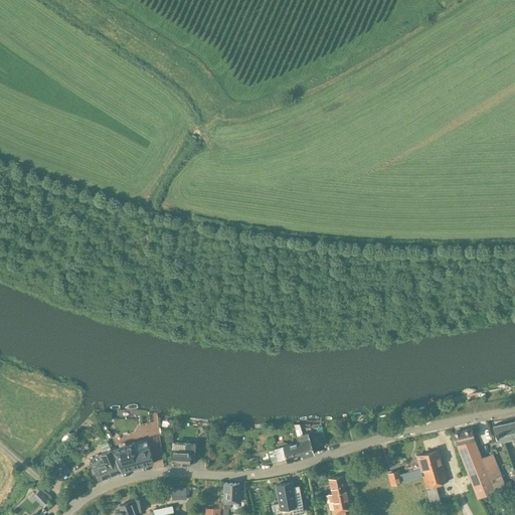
[(514,419),(493,425),(496,441),(496,442),(514,437),(514,419)]
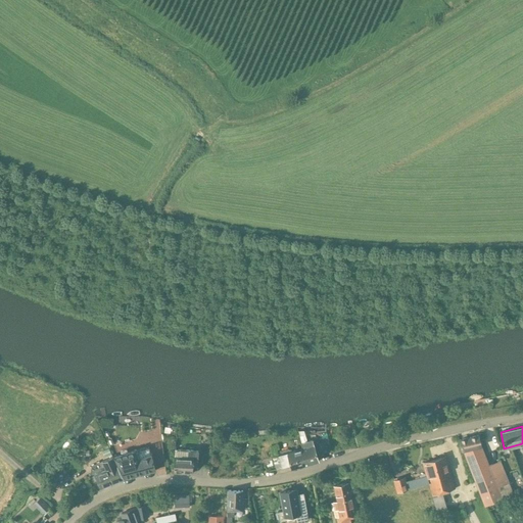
[(460,441),(463,450),(484,506),(513,491),(501,461),(489,465),(481,445),(478,436),(460,441)]
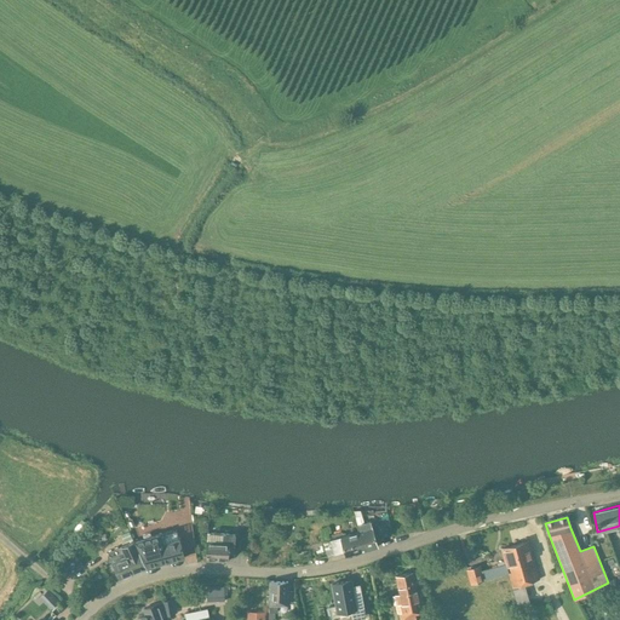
[(360,532),(365,550),(378,546),(371,521),(357,524),(360,532)]
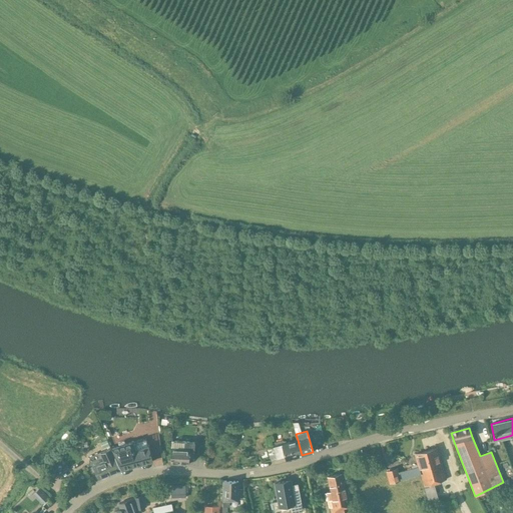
[(111,448),(114,456),(121,470),(152,461),(146,438),(111,448)]
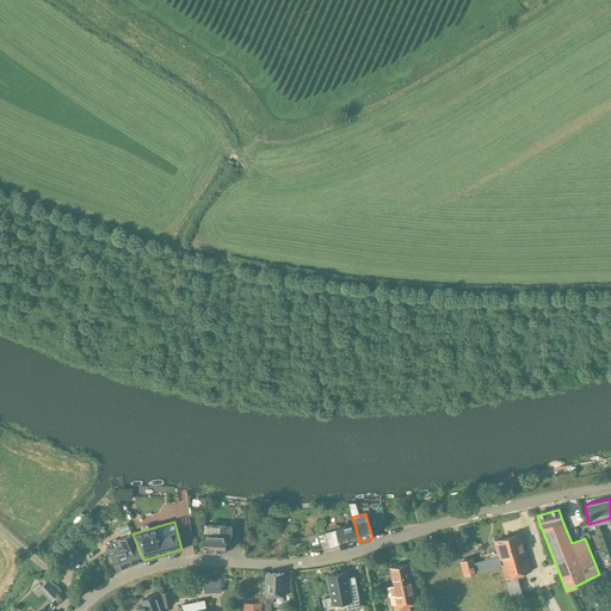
[(341,548),(359,542),(355,524),(318,534),(321,548),(340,543),(341,548)]
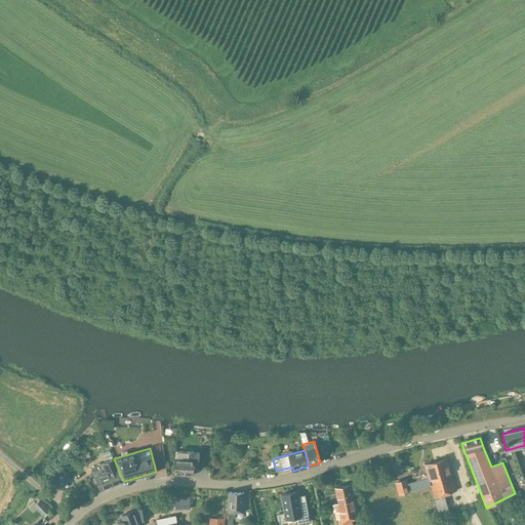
[(193,468),(196,468),(199,468),(199,452),(176,452),(175,475),(193,476),(193,468)]
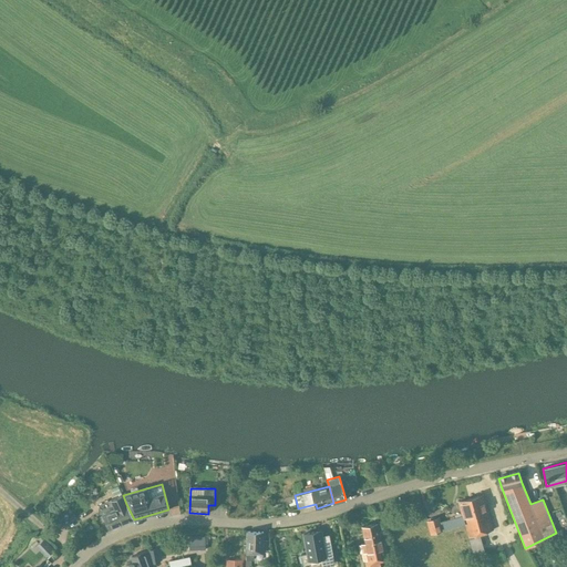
[(123,495),(99,505),(110,529),(134,519),(126,504),(123,495)]
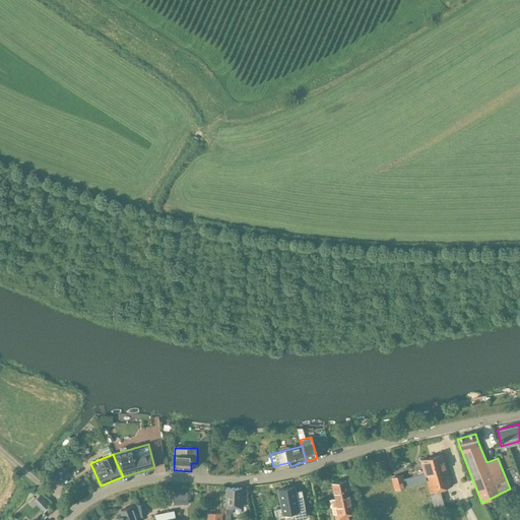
[(431,458),(435,473),(426,476),(427,480),(436,513),(445,510),(440,490),(452,486),(447,468),(443,454),(431,458)]
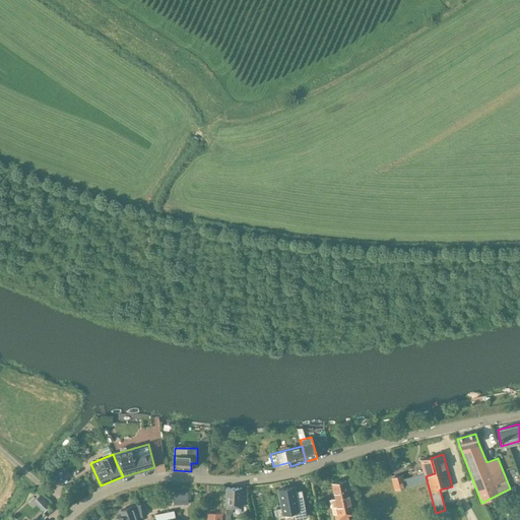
[(410,477),(404,479),(403,473),(391,477),(394,490),(406,486),(427,480),(426,476),(435,473),(431,458),(421,460),(425,472),(410,476),(410,477)]
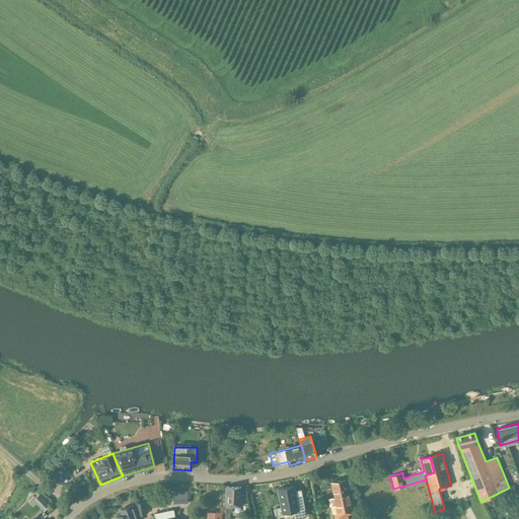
[(330,498),(332,506),(331,506),(332,513),(335,513),(335,518),(348,518),(347,511),(355,509),(352,493),(349,494),(346,479),(331,482),(335,497),(330,498)]
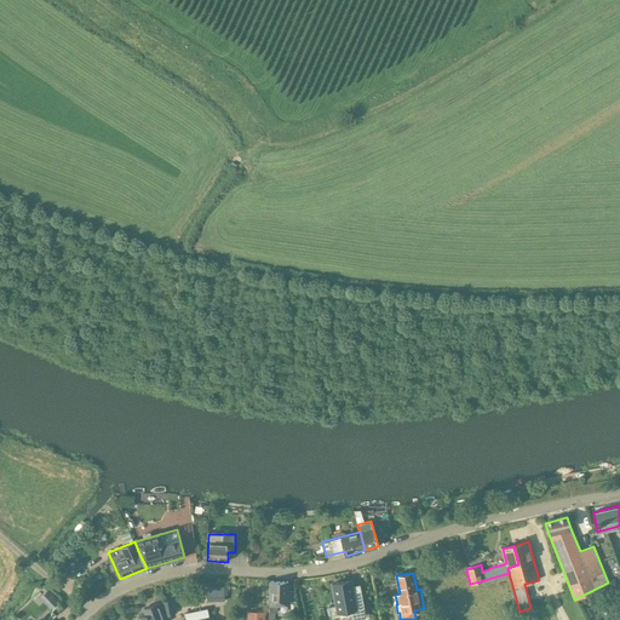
[(287,603),(288,581),(270,580),(270,596),(268,596),(268,600),(269,600),(269,612),(275,613),(277,613),(277,603),(287,603)]
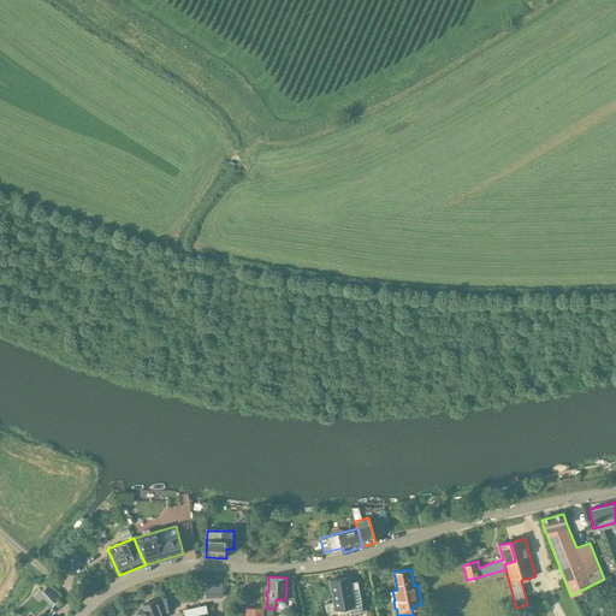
[(351,586),(349,576),(331,580),(335,602),(327,603),(329,615),(338,615),(363,611),(359,585),(351,586)]
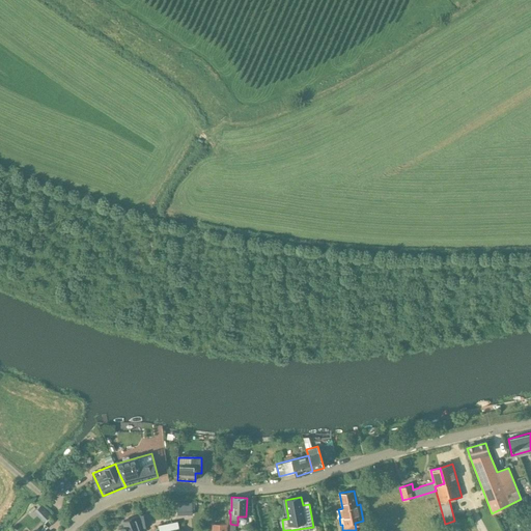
[(40,503),(33,510),(45,523),(53,514),(40,503)]
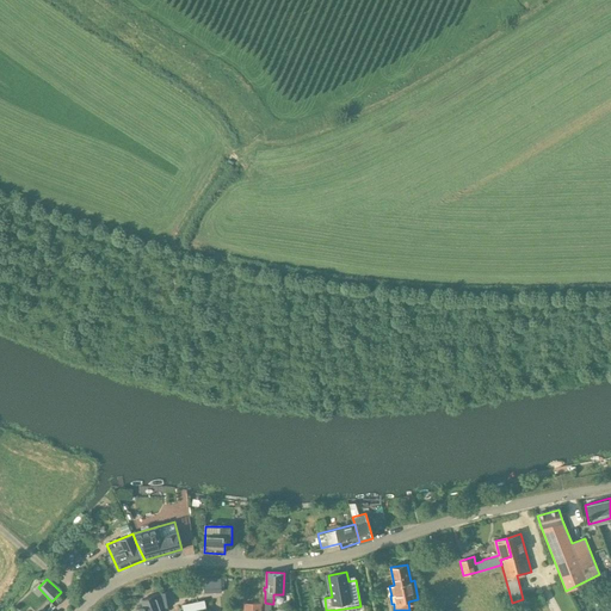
[(220,580),(211,580),(211,592),(221,592),(220,580)]
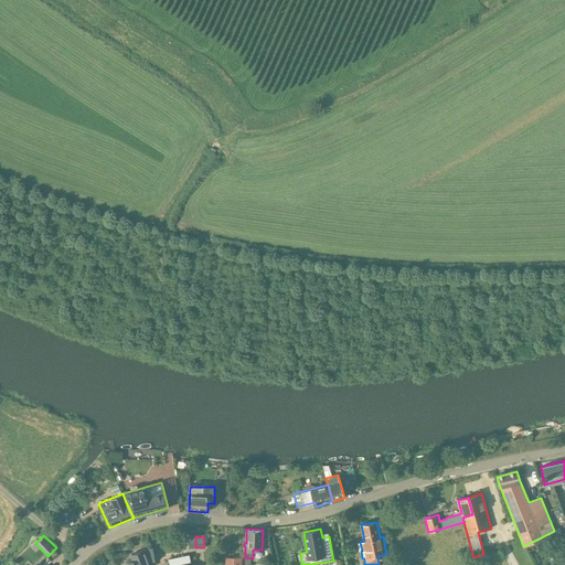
[(157,546),(148,548),(150,562),(160,560),(157,546)]
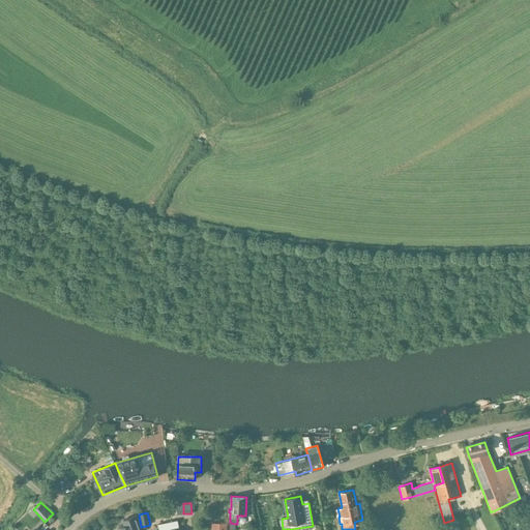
[(119,528),(119,529),(135,529),(139,528),(135,517),(123,521),(125,526),(119,528)]
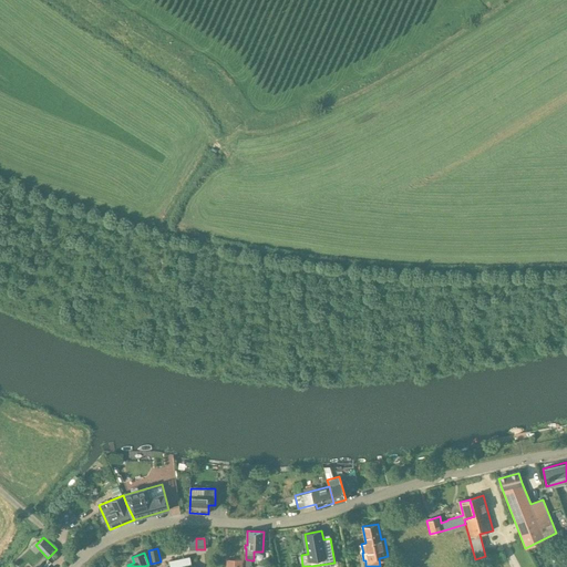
[(169,562),(169,566),(191,566),(189,557),(169,562)]
